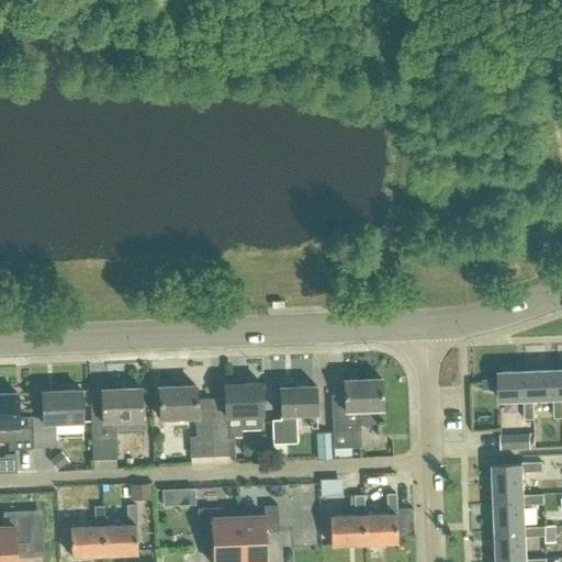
[(561,370),(532,372),(534,400),(553,398),(554,419),(561,418),(561,370)]
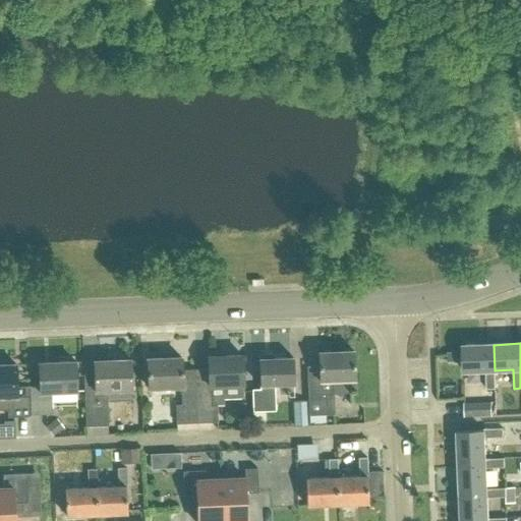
[(494,345),(462,346),(463,372),(485,371),(486,390),(496,390),(495,370),(494,345)]
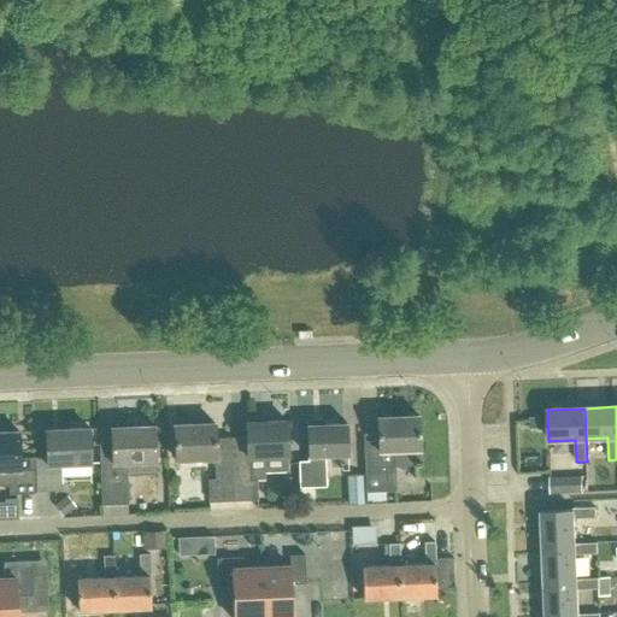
[(375,441),(362,442),(364,492),(393,491),(392,451),(417,450),(416,416),(374,418),(375,441)]
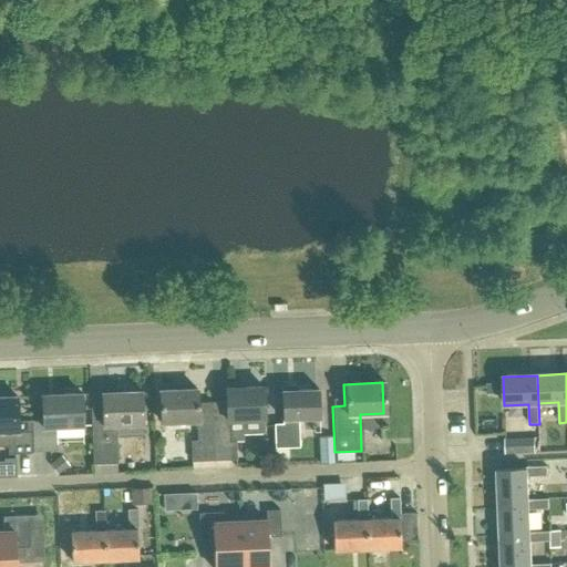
[(501,383),(486,384),(487,395),(501,394),(501,383)]
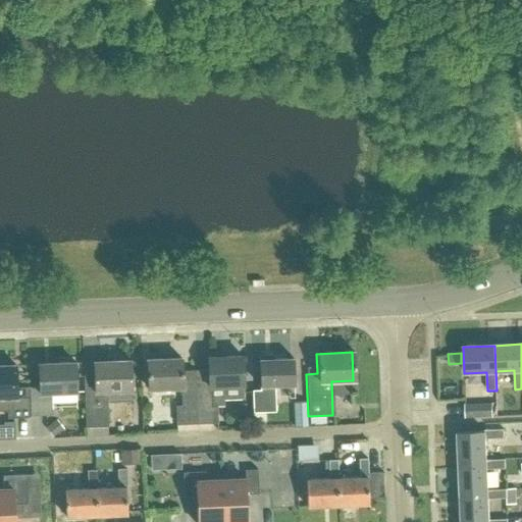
[(260,390),(251,390),(252,414),(274,412),(273,386),(293,386),(292,359),(272,360),(272,356),(258,356),(260,390)]
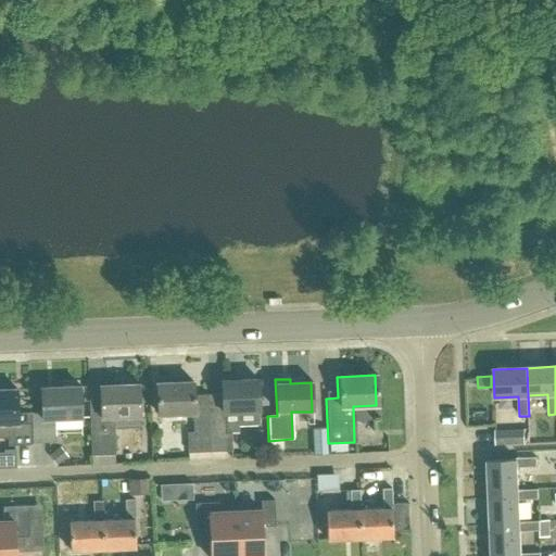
[(220,396),(206,396),(210,452),(232,452),(231,432),(225,432),(224,414),(258,413),(257,380),(219,381),(220,396)]
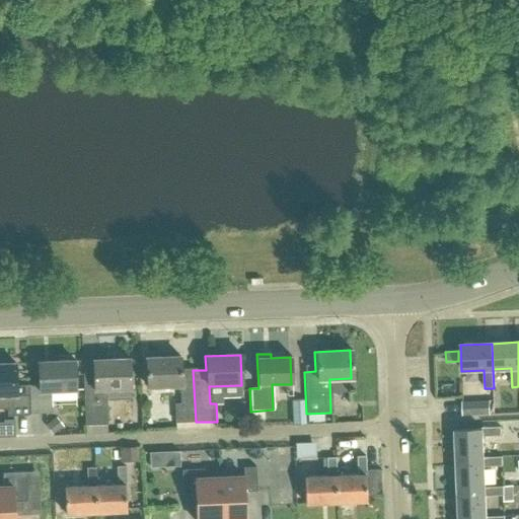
[(180,387),(180,403),(174,403),(175,423),(196,422),(193,370),(179,370),(179,357),(145,358),(146,388),(180,387)]
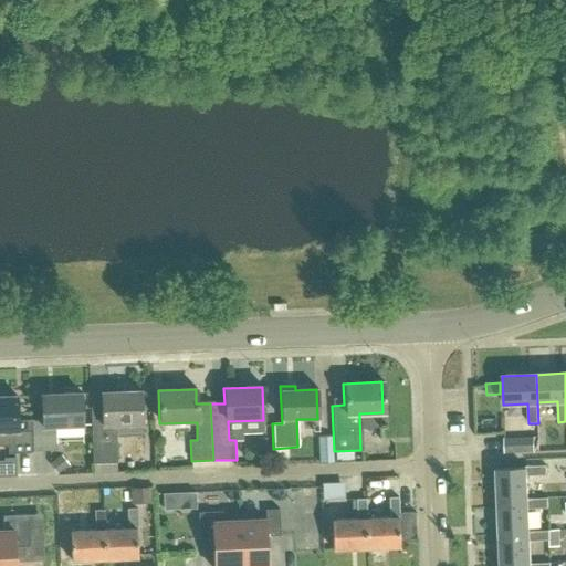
[(102,423),(91,425),(93,464),(116,463),(115,426),(142,425),(140,392),(100,394),(102,423)]
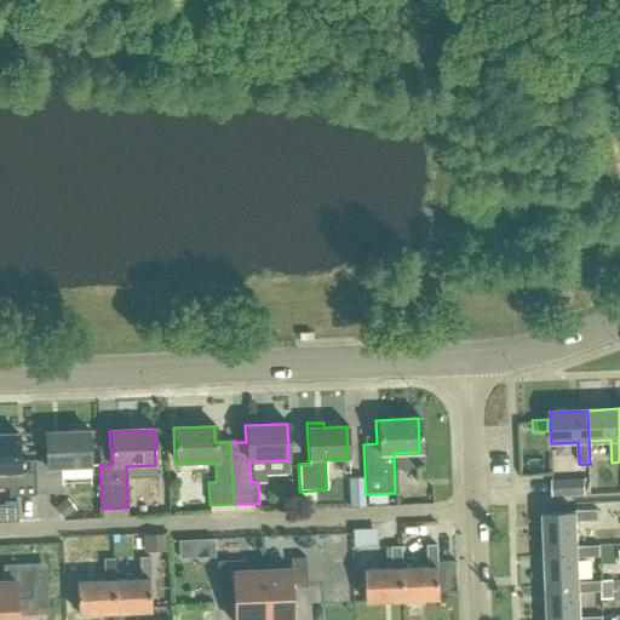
[(45,461),(33,461),(34,497),(59,495),(58,469),(89,468),(87,432),(44,435),(45,461)]
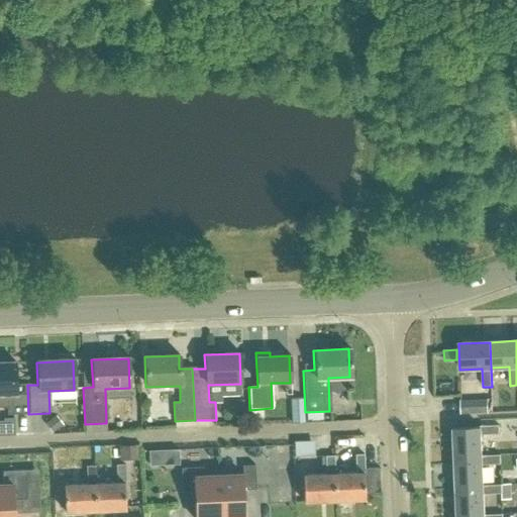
[(13,363),(0,364),(0,406),(6,406),(6,415),(28,414),(27,385),(14,386),(13,363)]
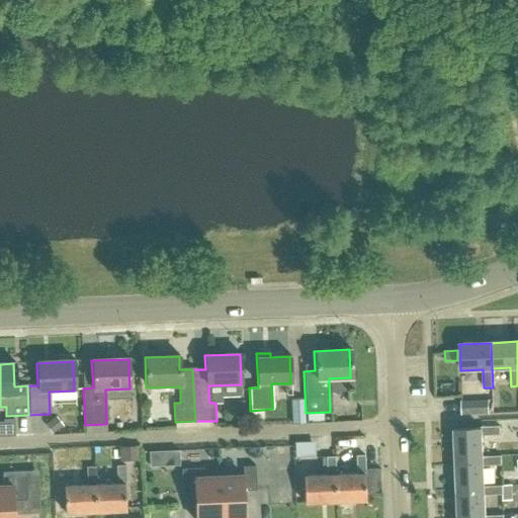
[(461,414),(490,413),(489,401),(461,402),(461,414)]
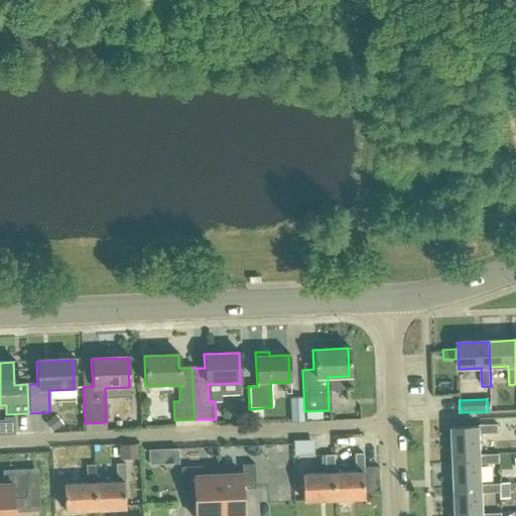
[(290,401),(290,421),(303,420),(303,400),(290,401)]
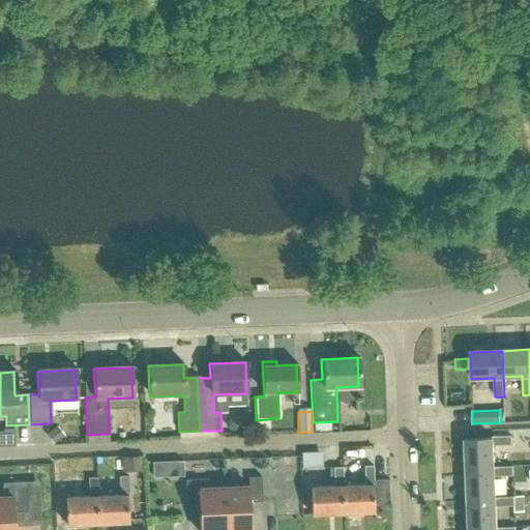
[(57,425),(47,435),(54,443),(64,434),(57,425)]
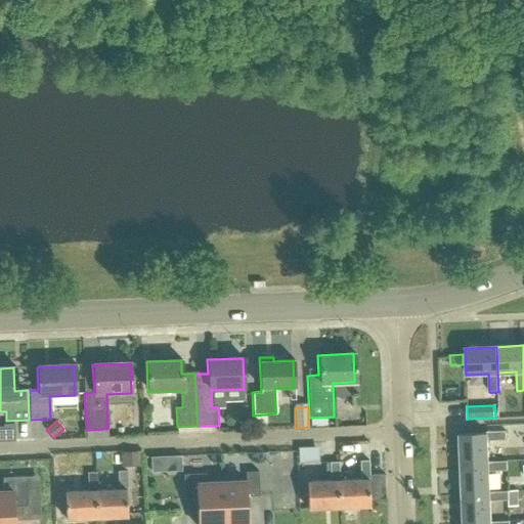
[(487,432),(487,434),(461,435),(462,463),(488,462),(487,441),(507,440),(506,432),(487,432)]
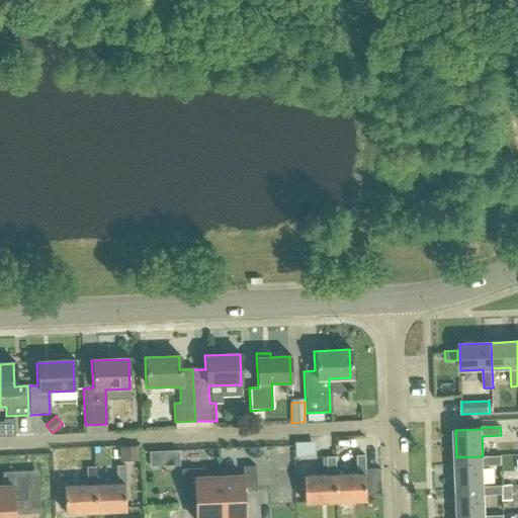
[(356,475),(335,475),(336,502),(364,501),(364,495),(379,494),(378,469),(364,469),(363,455),(356,456),(356,475)]
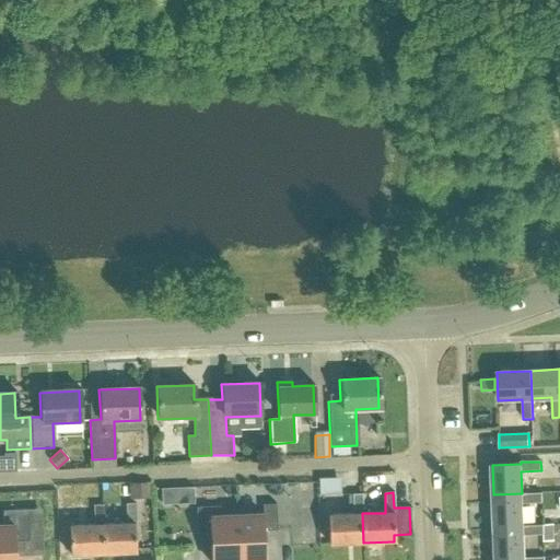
[(523,526),(522,503),(543,503),(543,492),(522,493),(493,494),(494,527),(523,526)]
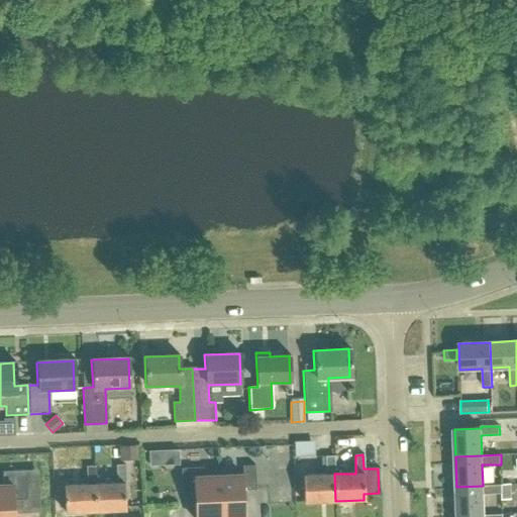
[(335,501),(334,474),(333,456),(325,456),(326,475),(302,476),(303,502),(335,501)]
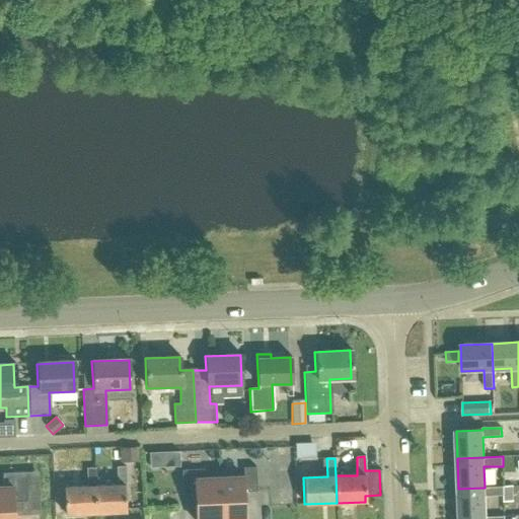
[(243,476),(219,477),(220,518),(245,518),(244,491),(256,491),(255,466),(243,466),(243,476)]
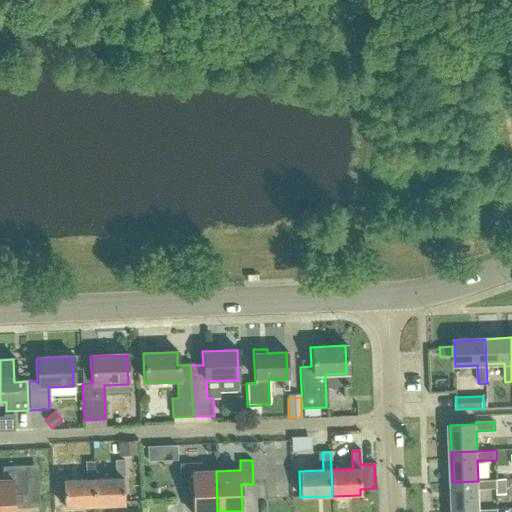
[(95,480),(96,506),(124,505),(123,479),(124,479),(123,461),(114,461),(115,479),(95,480)]
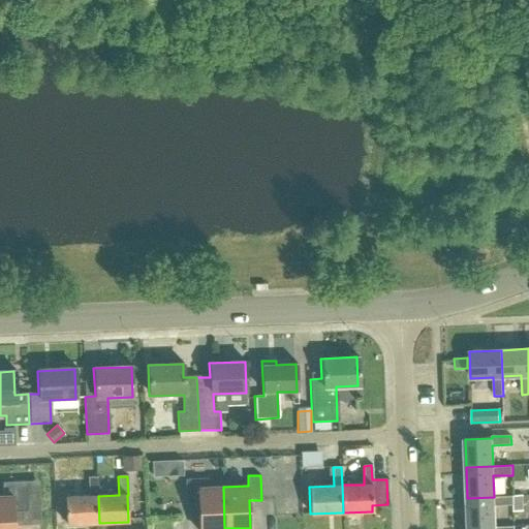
[(99,523),(98,496),(97,477),(88,477),(89,496),(65,497),(66,525),(99,523)]
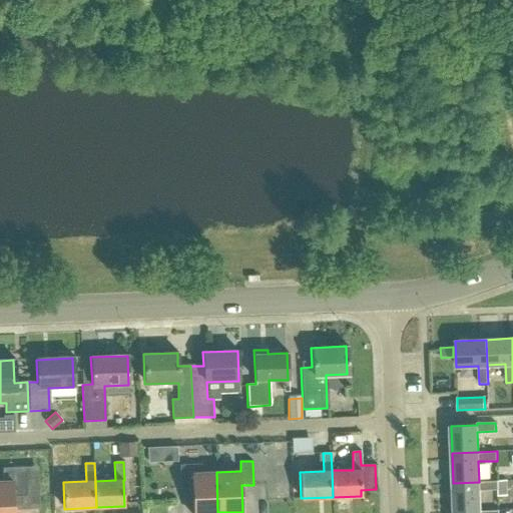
[(217,512),(216,472),(202,473),(202,463),(179,464),(180,488),(192,488),(193,512),(217,512)]
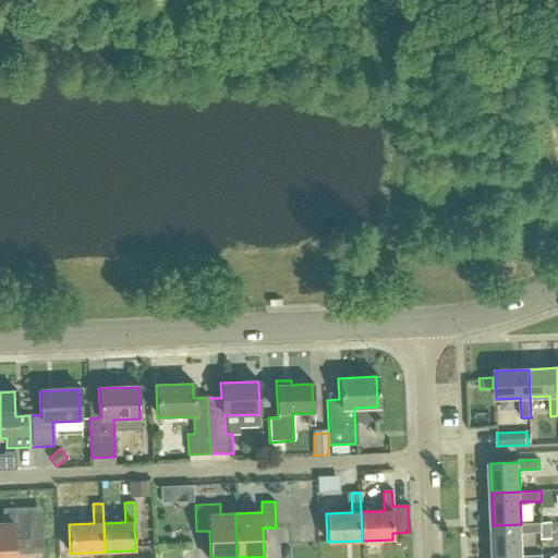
[(26,513),(2,514),(3,525),(0,524),(0,557),(15,557),(14,541),(27,540),(26,513)]
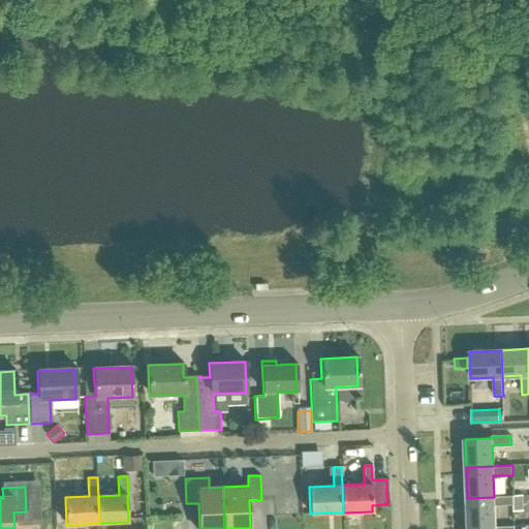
[(514,496),(494,497),(467,498),(468,528),(495,527),(494,505),(514,504),(514,496)]
